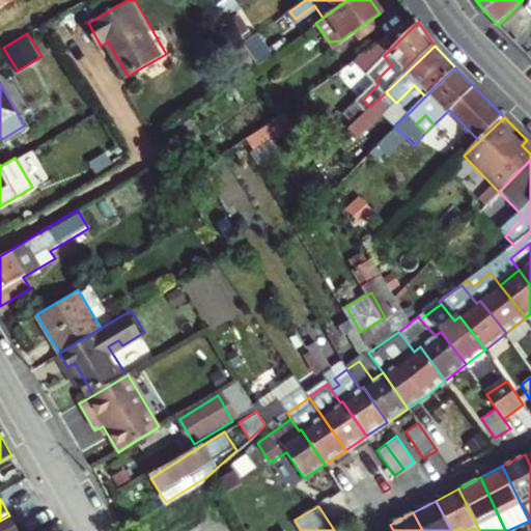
[(0,530),(18,530),(9,515),(0,521),(0,530)]
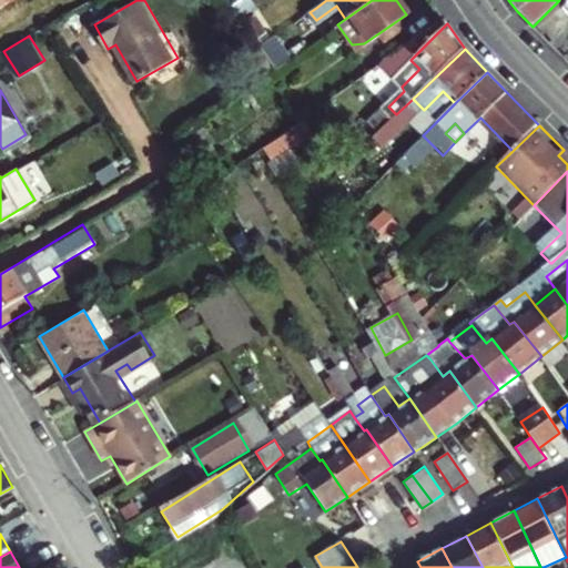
[(567,567),(567,561),(566,557),(544,567),(567,567)]
